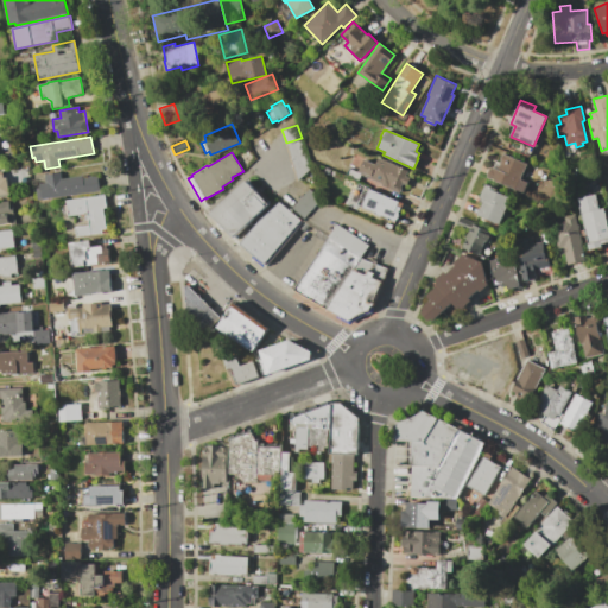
[(493,168),(494,168),(495,164),(499,165),(501,162),(500,159),(500,158),(501,156),(502,154),(504,154),(527,164),(521,179),(529,182),(524,194),(488,178),(487,176),(487,173),(487,171),(488,170),(491,168),(493,168)]
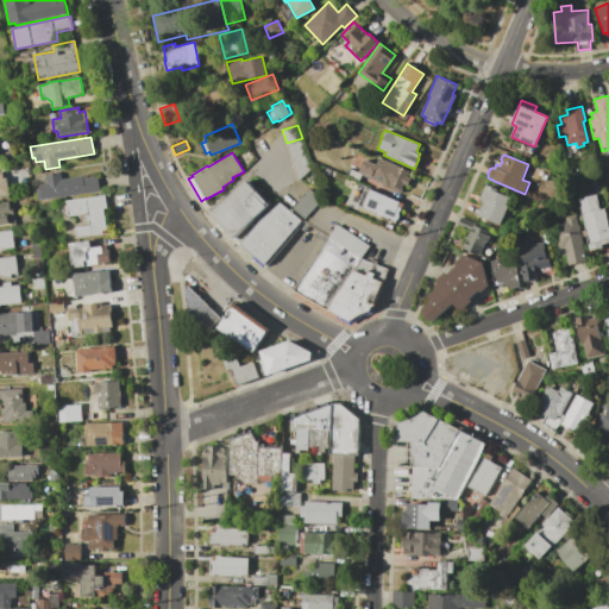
[(358,173),(362,174),(383,183),(382,186),(400,194),(405,184),(406,186),(409,179),(407,176),(408,171),(380,158),(376,164),(364,159),(358,173)]
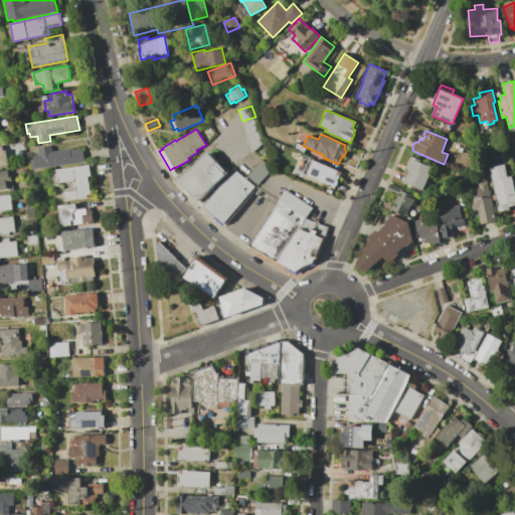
[(295,142),(303,146),(306,147),(303,153),(293,148),(295,142)]
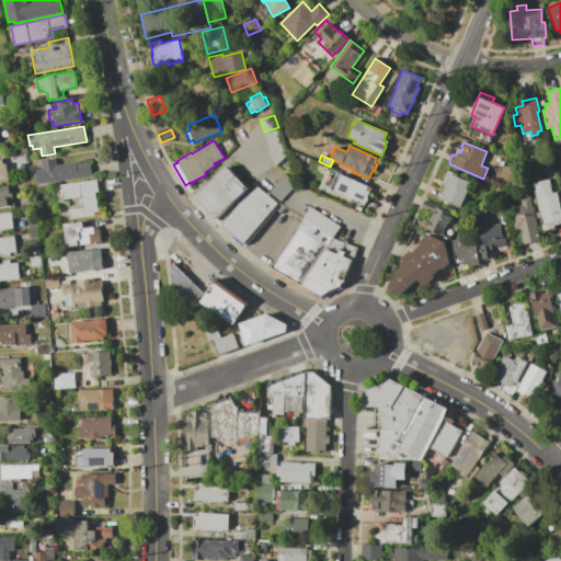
[(0,158),(1,158),(2,163),(6,163),(9,179),(0,180),(0,158)]
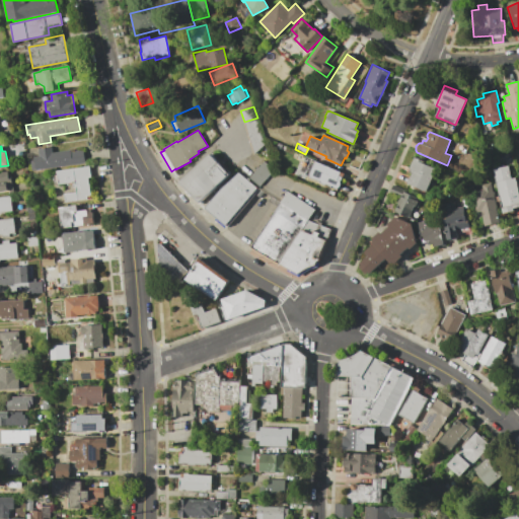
[(33,157),(40,156),(39,149),(53,147),(54,152),(71,150),(71,152),(83,150),(85,163),(32,170),(30,161),(34,160),(33,157)]
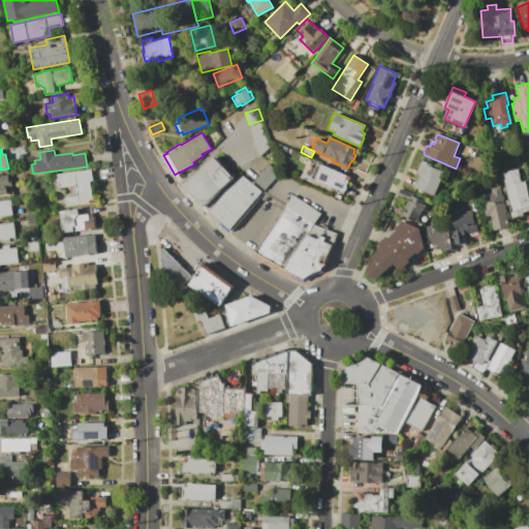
[(184,186),(215,155),(236,177),(204,207),(184,186)]
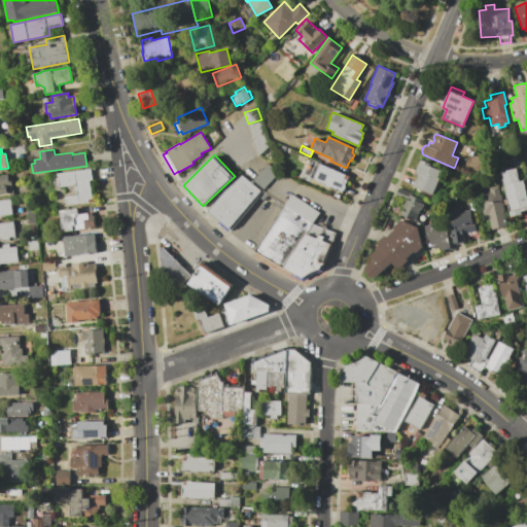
[(420,160),(427,163),(426,165),(443,171),(432,195),(414,186),(418,176),(414,174),(420,160)]
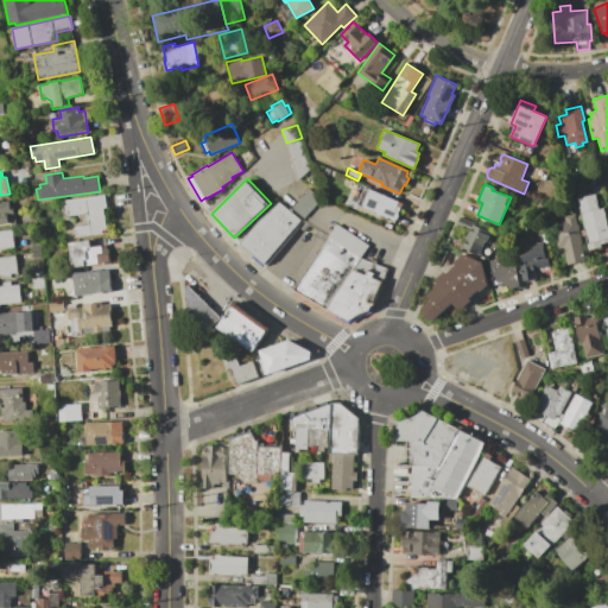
[(292,208),(309,188),(321,198),(304,219),(292,208)]
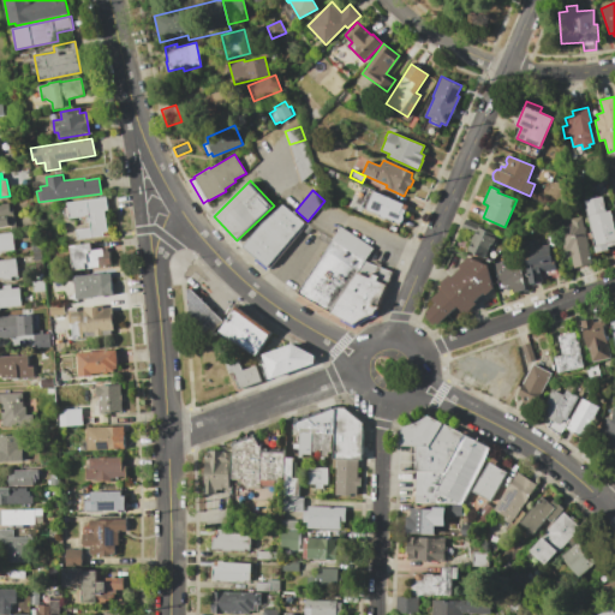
[(372,191),(378,193),(380,191),(408,203),(399,225),(386,219),(386,220),(377,216),(378,215),(365,209),(372,191)]
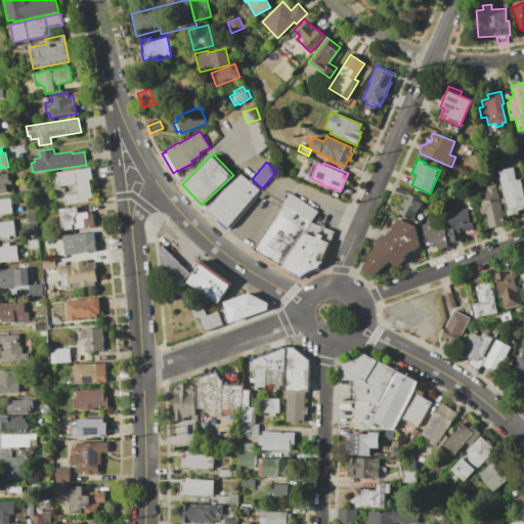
[(496,171),(513,167),(516,180),(519,179),(523,200),(523,209),(518,211),(518,214),(508,216),(496,171)]
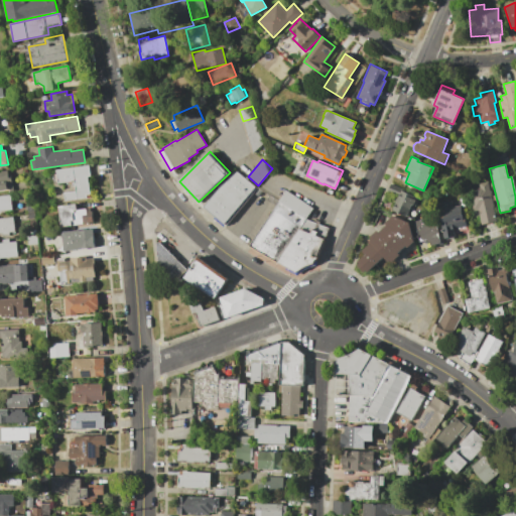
[(55,169),(89,165),(91,176),(88,176),(91,198),(65,201),(63,192),(76,190),(75,186),(73,186),(73,182),(75,182),(75,179),(73,181),(53,183),(51,174),(56,173),(55,169)]
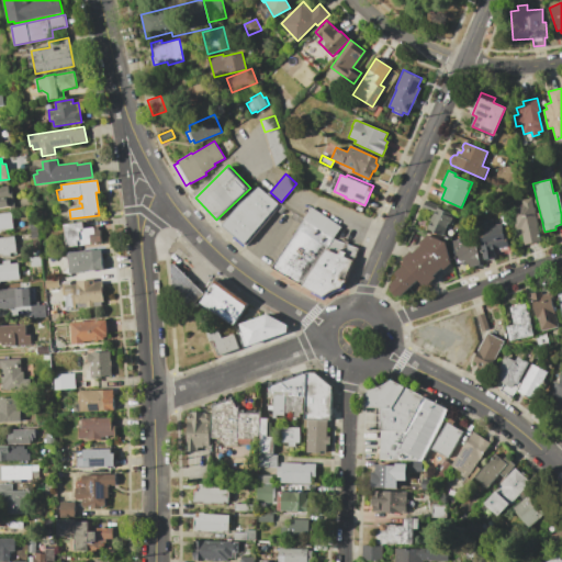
[(0,186),(10,184),(12,198),(13,198),(14,205),(0,208),(0,186)]
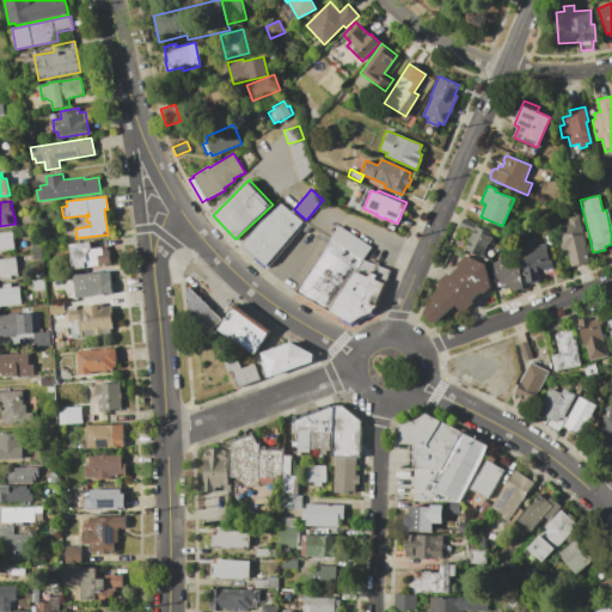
[(267,268),(242,245),(259,224),(281,203),(304,222),(267,268)]
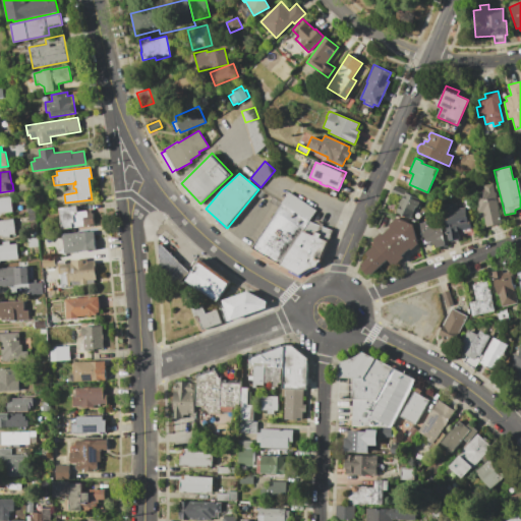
[(472,192),(484,189),(483,185),(493,183),(502,223),(486,227),(483,212),(477,214),(472,192)]
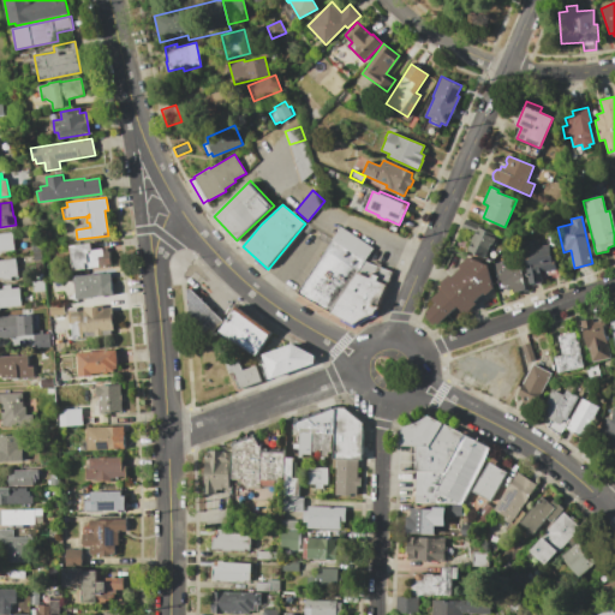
[(298,292),(330,314),(364,261),(374,248),(340,226),(298,292)]
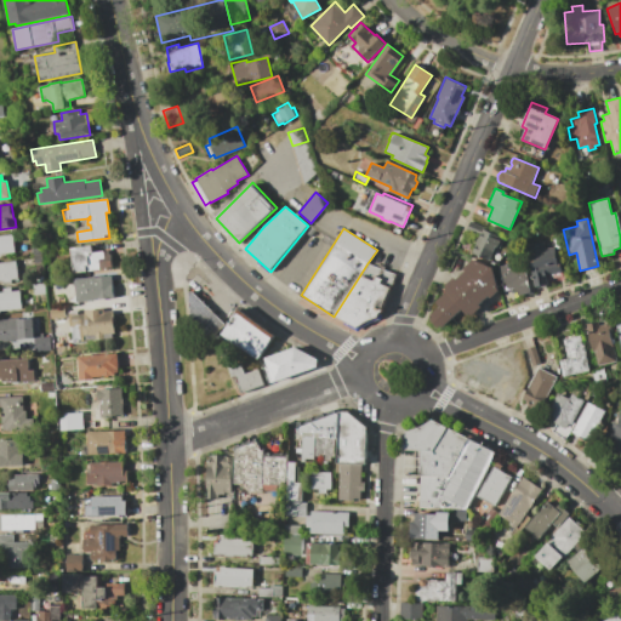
[(472,252),(483,229),(505,239),(500,249),(495,246),(490,260),(472,252)]
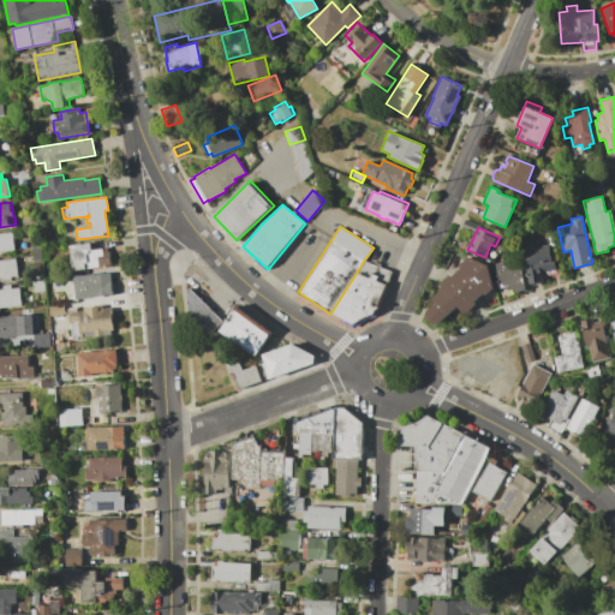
[(0,233),(12,232),(15,250),(0,251),(0,233)]
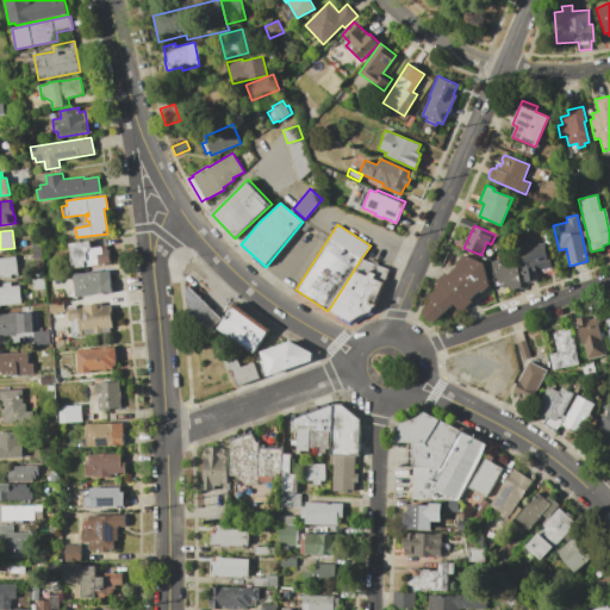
[(517,241),(534,237),(535,244),(545,242),(548,256),(549,255),(552,267),(537,271),(539,279),(526,281),(517,241)]
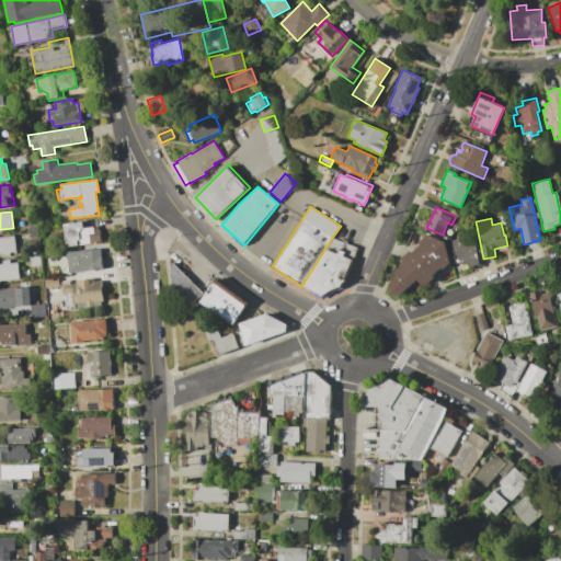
[(64,225),(83,221),(83,228),(98,226),(99,229),(100,229),(101,242),(66,247),(64,225)]
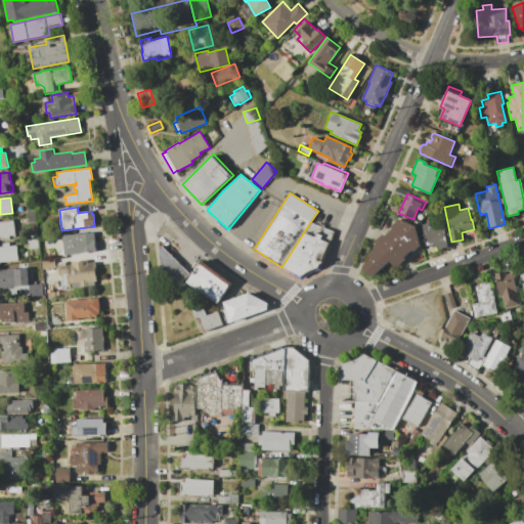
[(370,275),(364,269),(366,267),(364,265),(370,259),(367,255),(377,246),(376,245),(377,243),(376,242),(383,234),(385,235),(392,228),(390,227),(398,219),(415,225),(420,241),(422,243),(415,251),(411,249),(406,255),(408,256),(398,267),(390,260),(375,275),(373,273),(370,275)]
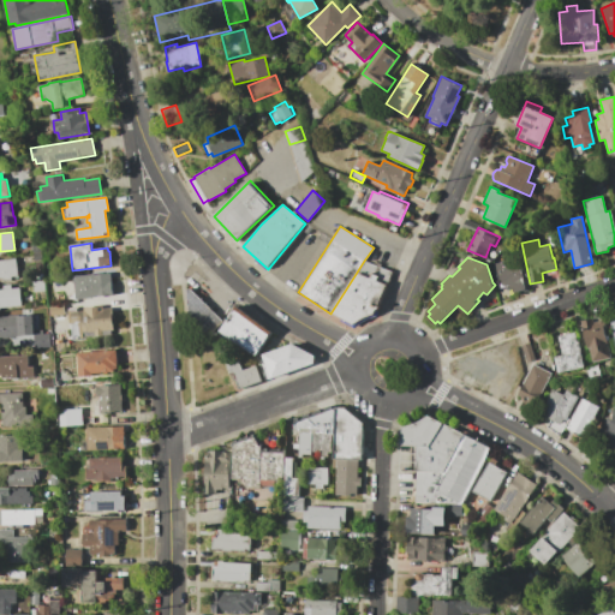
[(0,260),(16,258),(18,278),(11,279),(11,281),(3,282),(3,279),(0,279),(0,260)]
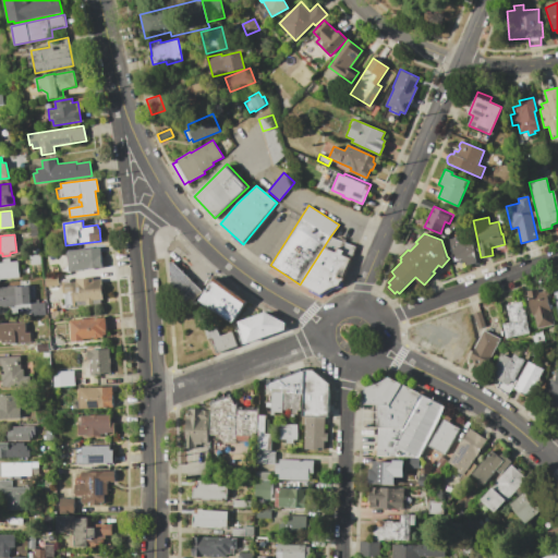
[(327,292),(322,298),(308,291),(310,289),(300,284),(330,237),(355,246),(341,281),(343,282),(341,288),(335,289),(327,292)]
